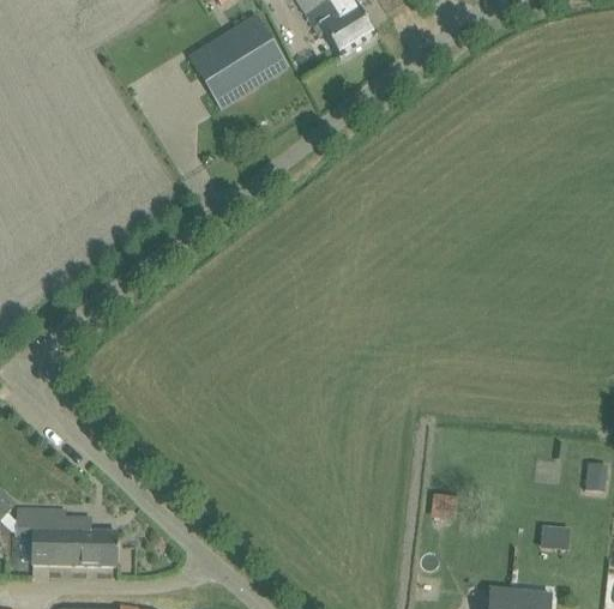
[(298,0),(306,13),(319,34),(324,31),(339,56),(375,34),(356,2),(360,0),(298,0)]
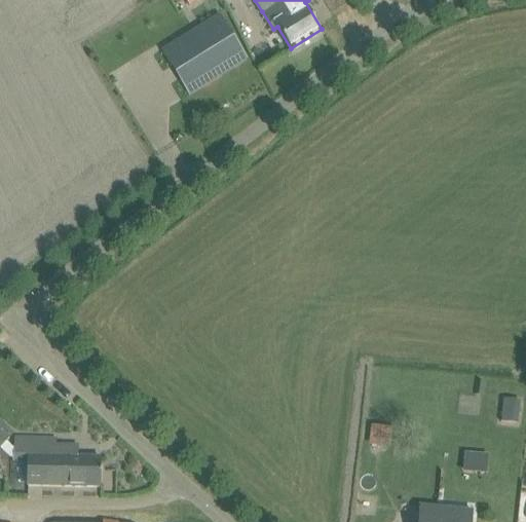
[(161,48),(178,75),(189,92),(247,57),(219,11),(161,48)]
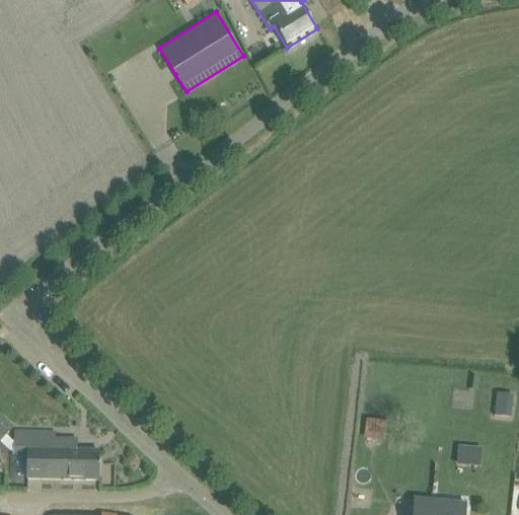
[(513,392),(497,391),(495,412),(511,413),(513,392)]
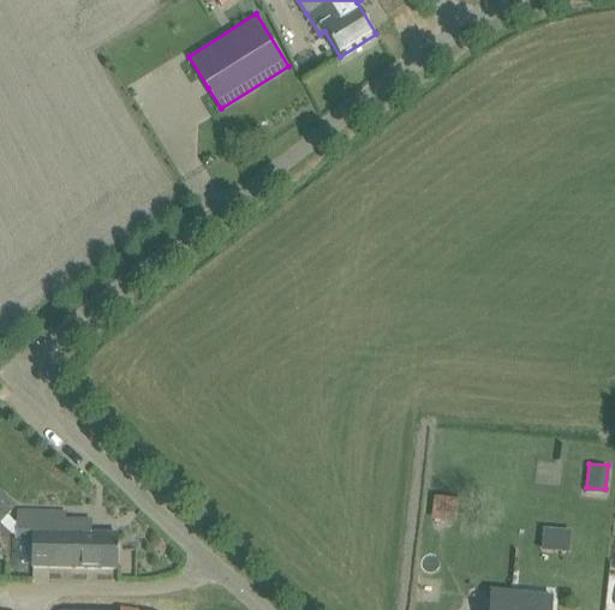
[(0,519),(15,503),(0,489),(0,519)]
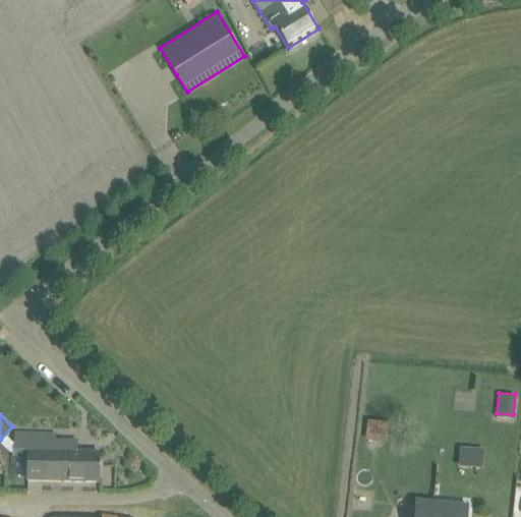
[(388,420),(367,418),(365,439),(386,440),(388,420)]
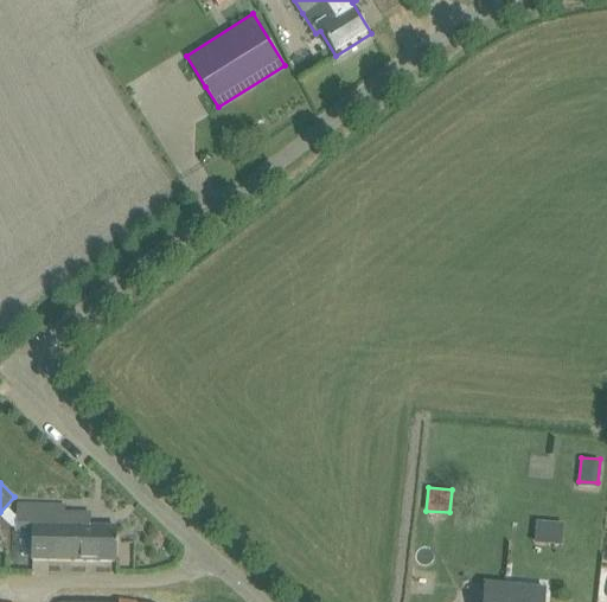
[(17,525),(17,527),(18,527),(18,551),(32,551),(32,557),(114,558),(114,543),(117,543),(117,539),(114,539),(115,523),(89,523),(90,510),(64,510),(64,503),(17,501),(17,525)]
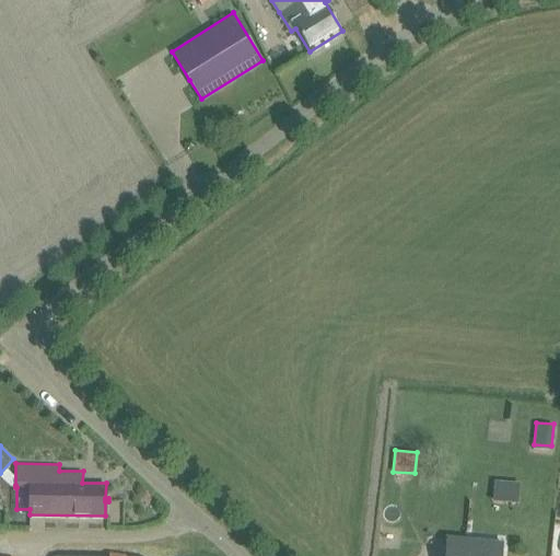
[(501,555),(502,541),(446,535),(444,555),(501,555)]
